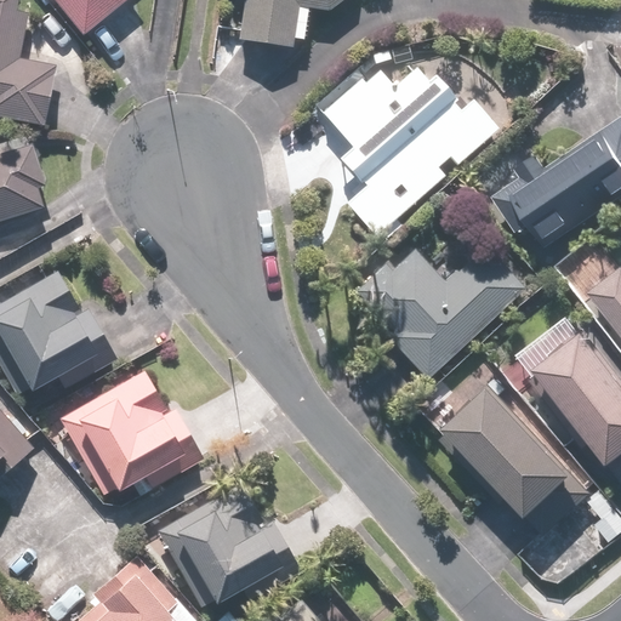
[(0,0),(0,121),(44,129),(53,66),(20,61),(27,16),(16,13),(18,0),(0,0)]
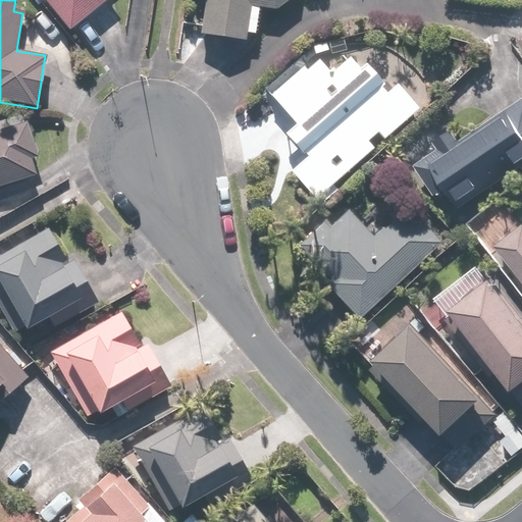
[(44,0),(70,34),(112,0),(44,0)]
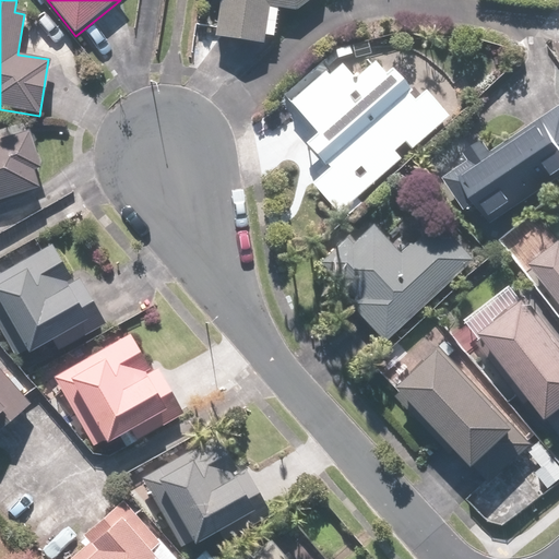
[(294,14),(311,0),(223,0),(221,43),(264,45),(265,34),(276,35),(277,13),(294,14)]
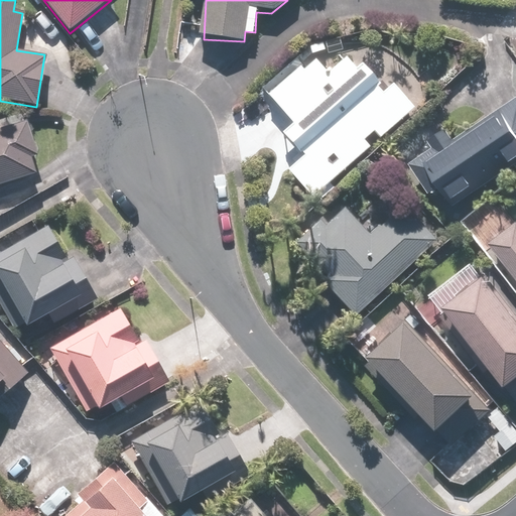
[(279,132),(300,155),(284,169),(311,200),(413,108),(391,84),(384,90),(362,66),(356,71),(344,57),(328,73),(315,59),(304,70),(298,63),(266,93),(291,122),(279,132)]
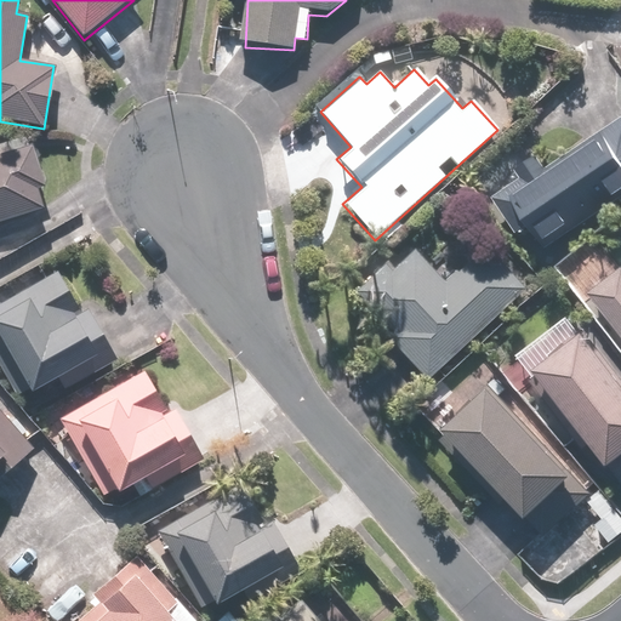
[(620,109),(543,177),(522,153),(477,192),(546,273),(620,209),(620,109)]
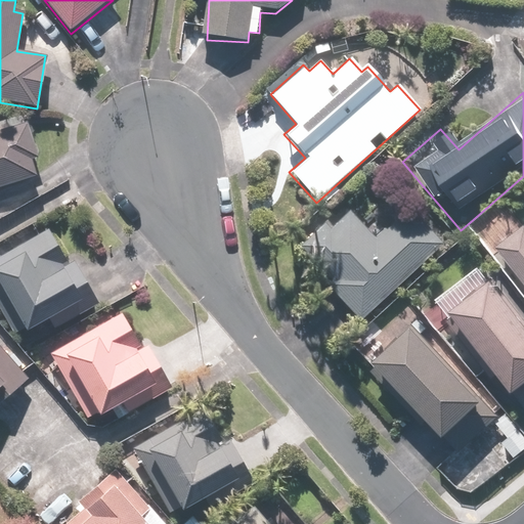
[(0,189),(35,176),(30,164),(41,159),(26,120),(0,130),(0,189)]
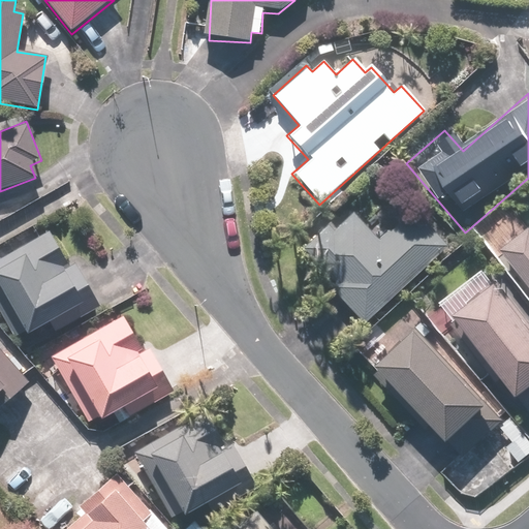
[(377,198),(356,217),(378,240),(398,221),(377,198)]
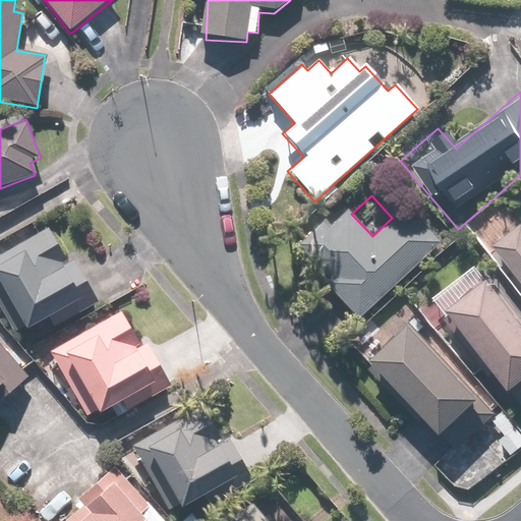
[(407,204),(392,218),(372,236),(351,214),(341,203),(311,230),(319,238),(307,248),(337,279),(327,288),(357,322),(443,241),(407,204)]
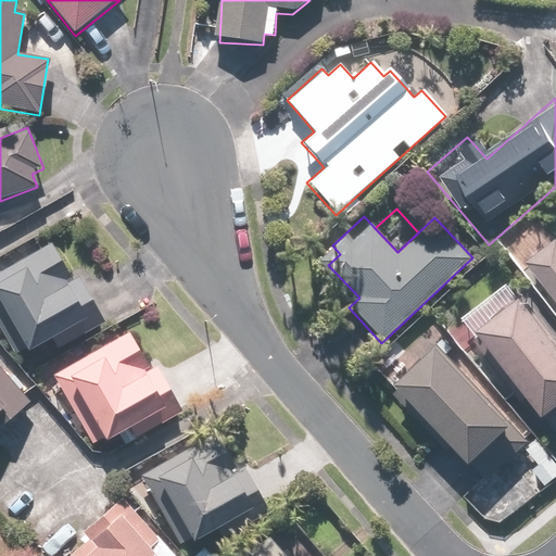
[(74,279),(53,243),(0,274),(0,331),(16,361),(51,341),(58,353),(96,331),(83,310),(93,303),(78,277),(74,279)]
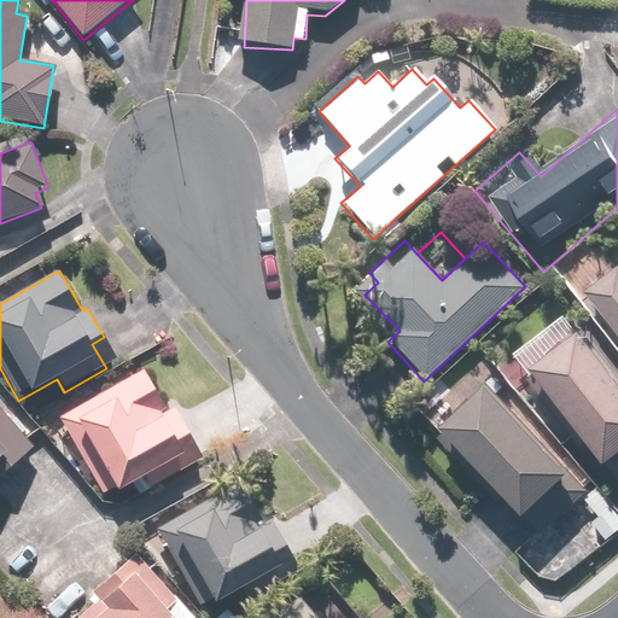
[(617,270),(586,297),(617,338),(617,270)]
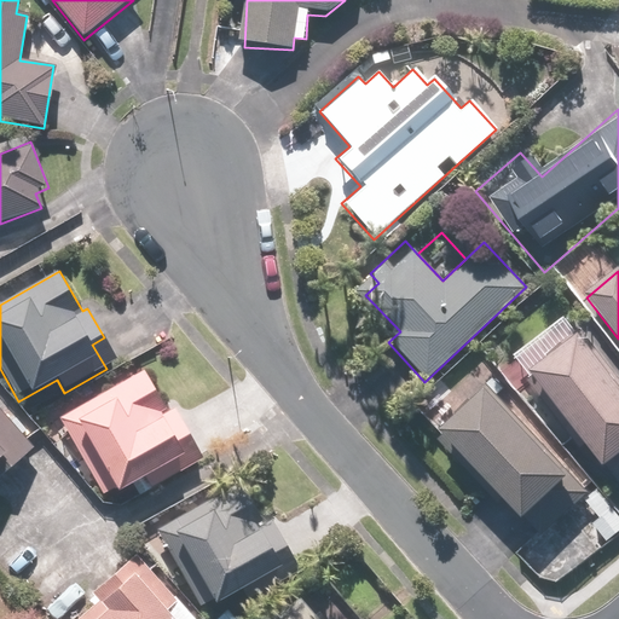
[(618,463),(618,380),(580,334),(532,372),(612,470),(618,463)]
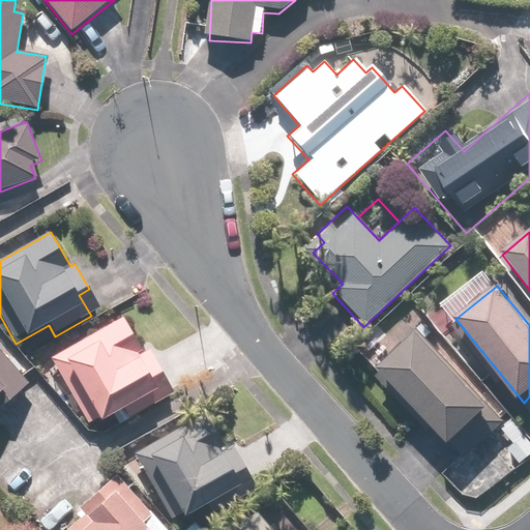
[(144,351),(122,316),(51,359),(92,428),(114,414),(121,425),(174,392),(147,349),(144,351)]
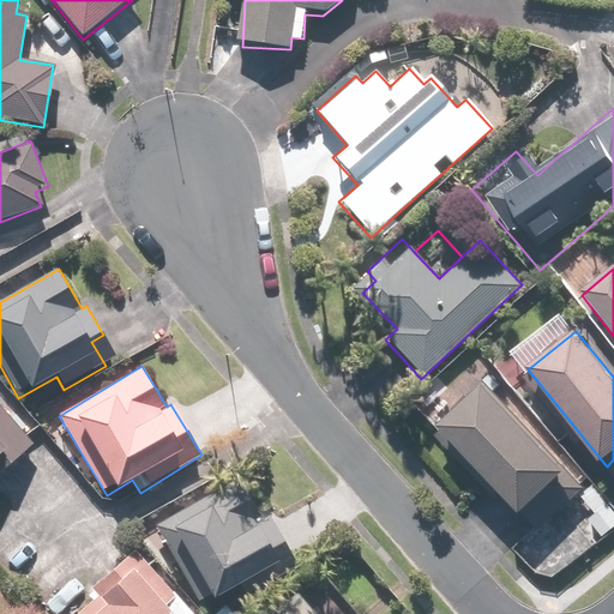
[(571,475),(488,386),(479,395),(461,375),(441,393),(459,413),(434,435),(494,500),(503,492),(525,517),(571,475)]
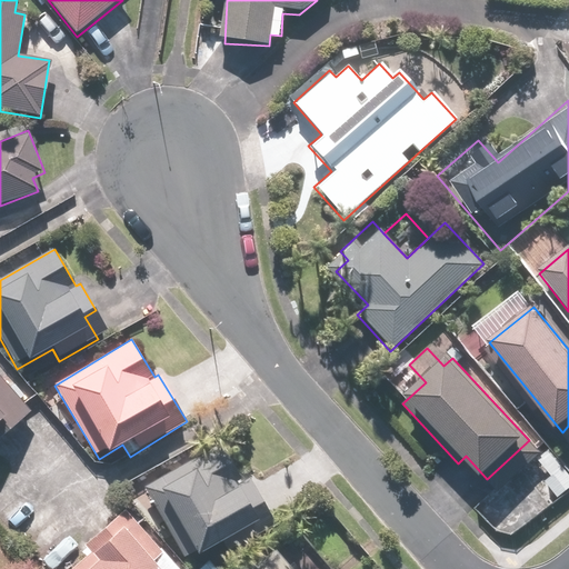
[(0,422),(6,419),(13,428),(35,411),(0,371),(0,422)]
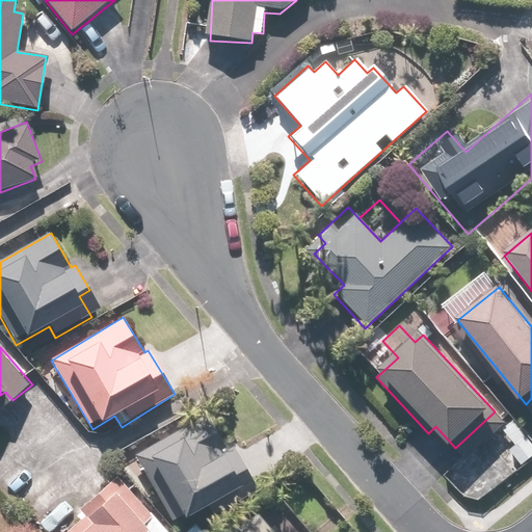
[(228,449),(209,416),(131,458),(170,530),(255,484),(234,446),(228,449)]
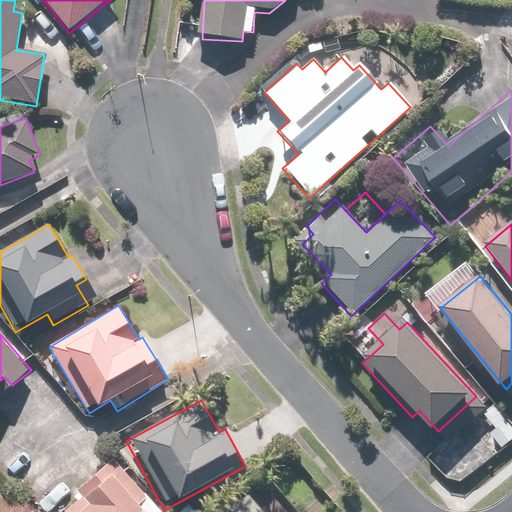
[(147,501),(113,460),(74,492),(80,498),(63,511),(146,511),(141,506),(147,501)]
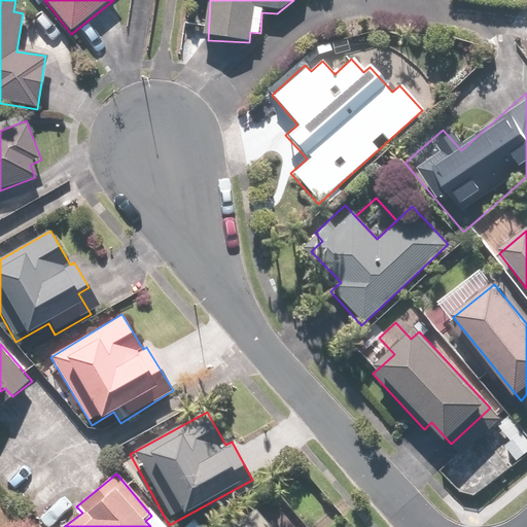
[(271,526),(254,507),(231,526),(271,526)]
